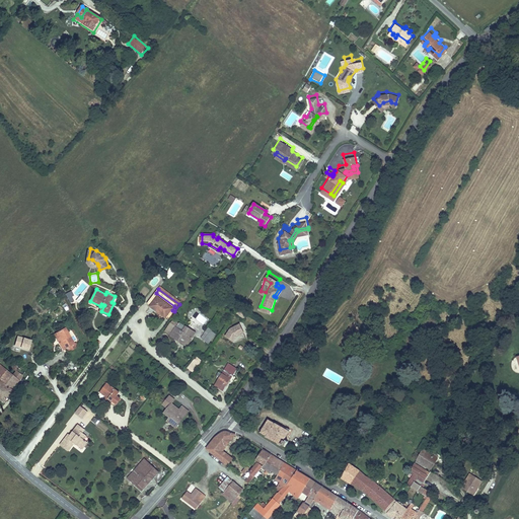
[(167,317),(172,310),(174,306),(156,293),(148,304),(151,306),(156,309),(154,311),(157,313),(158,311),(167,317)]
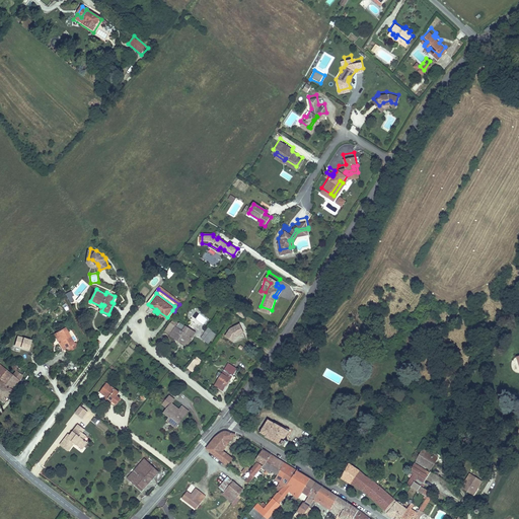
[(247,311),(239,306),(236,310),(244,315),(247,311)]
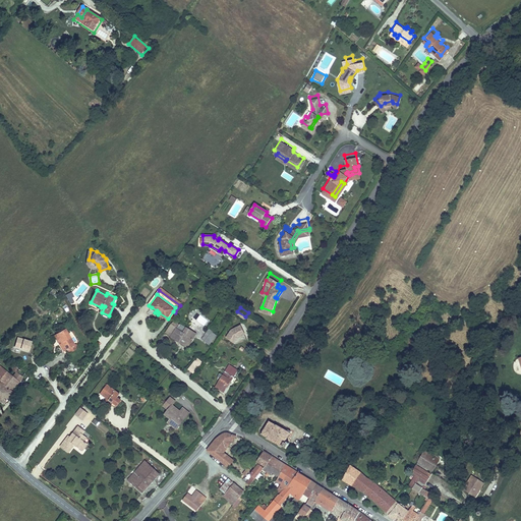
[(175,319),(166,332),(187,346),(193,336),(192,336),(194,331),(187,326),(184,330),(178,326),(180,322),(175,319)]
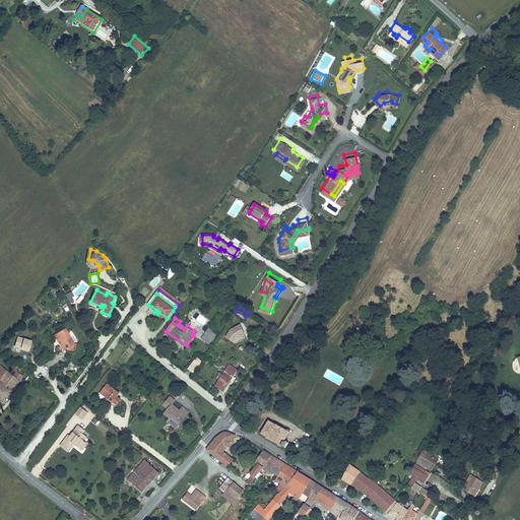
[(224,333),(231,343),(245,335),(240,325),(224,333)]
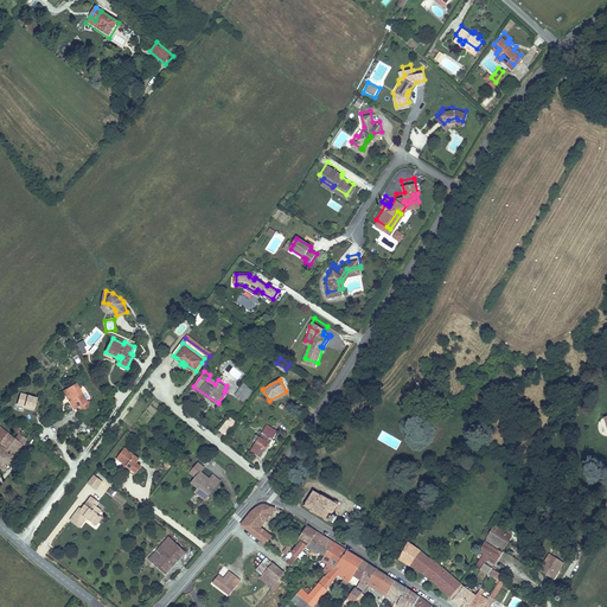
[(319,389),(313,385),(312,383),(310,381),(305,382),(302,385),(304,389),(310,391),(312,389),(317,393),(319,389)]
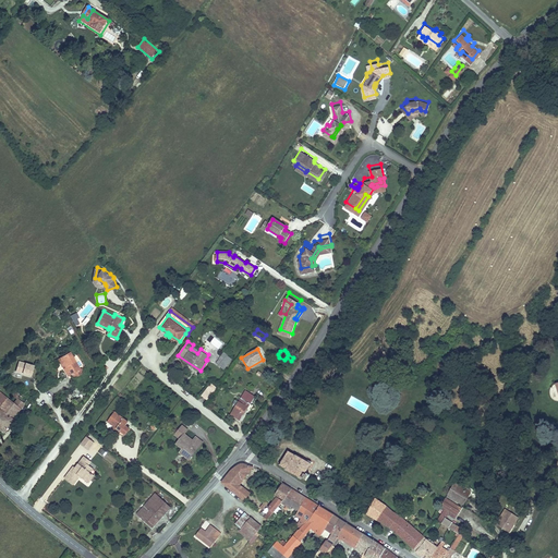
[(86,372),(83,366),(81,368),(71,351),(62,356),(67,362),(68,362),(70,365),(64,368),(69,376),(73,374),(75,377),(86,372)]
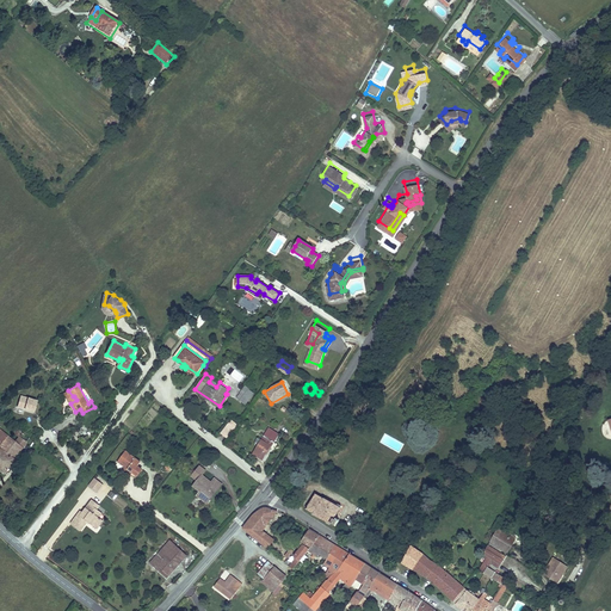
[(245,402),(254,390),(250,388),(246,392),(241,389),(238,394),(242,397),(241,399),(245,402)]
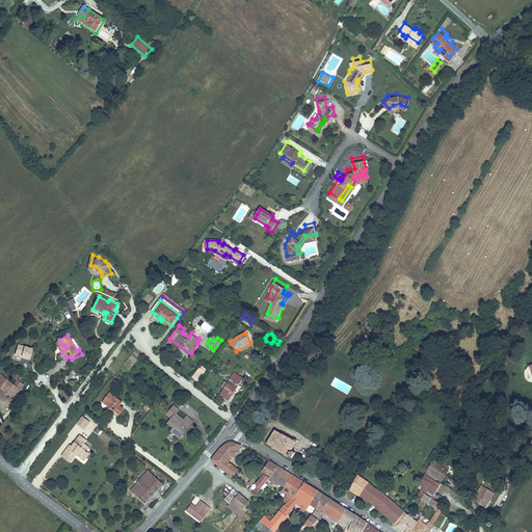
[(63,345),(59,340),(56,342),(61,351),(67,348),(64,345),(63,345)]
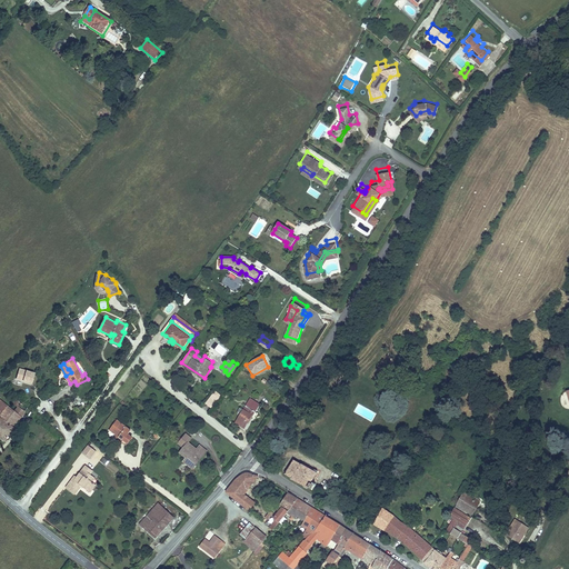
[(15,381),(31,386),(35,373),(18,370),(15,381)]
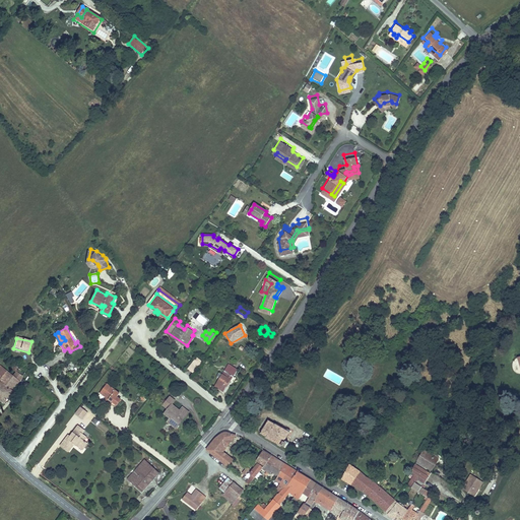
[(193,375),(202,364),(197,359),(187,370),(193,375)]
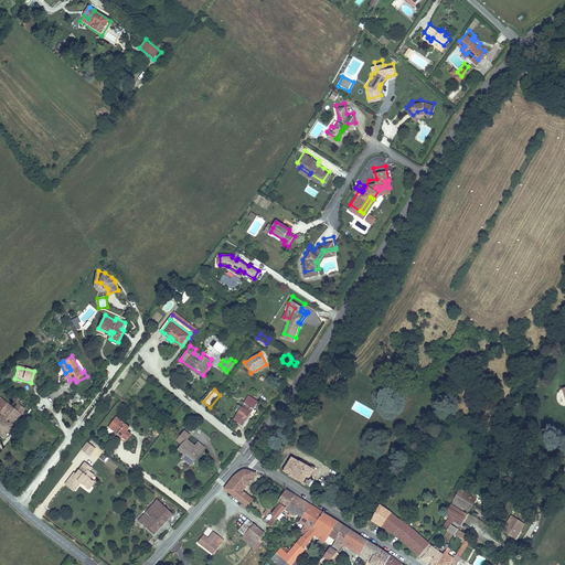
[(248,392),(233,415),(242,422),(246,414),(247,415),(258,398),(248,392)]
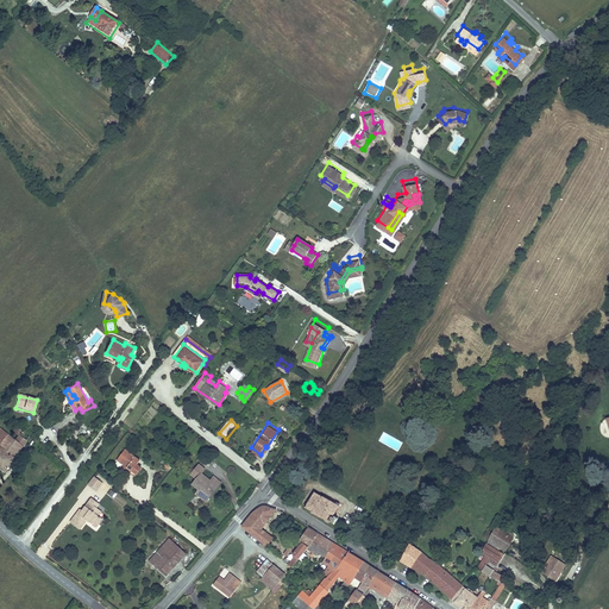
[(0,433),(6,438),(10,433),(0,425),(0,433)]
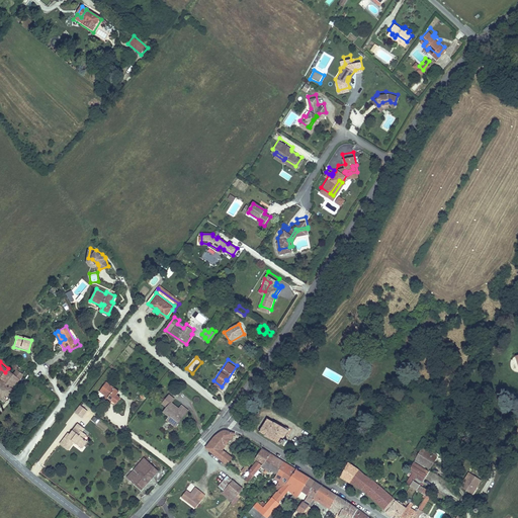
[(27,370),(16,362),(12,368),(9,366),(8,368),(21,378),(27,370)]
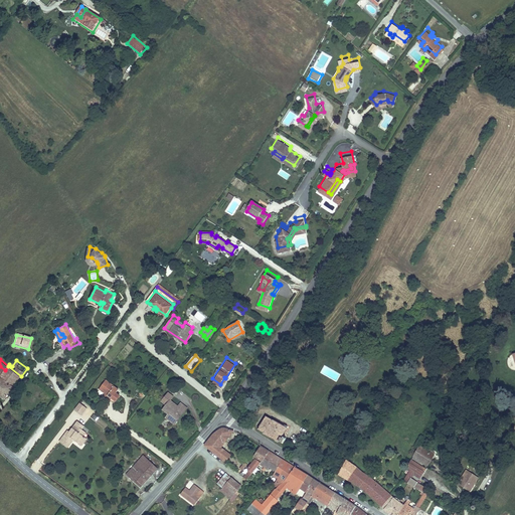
[(18,380),(5,370),(0,366),(0,376),(0,392),(6,397),(18,380)]
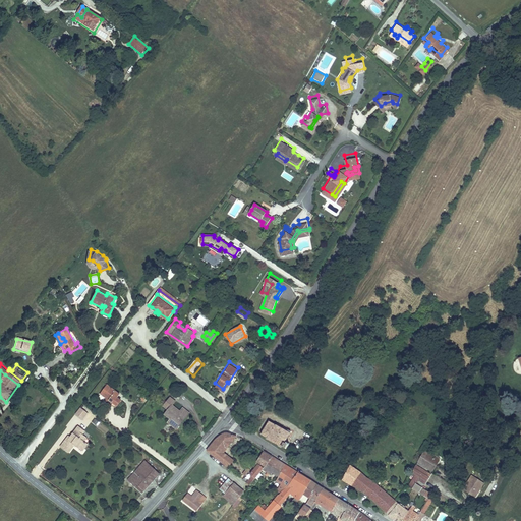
[(21,381),(8,370),(5,374),(18,385),(21,381)]
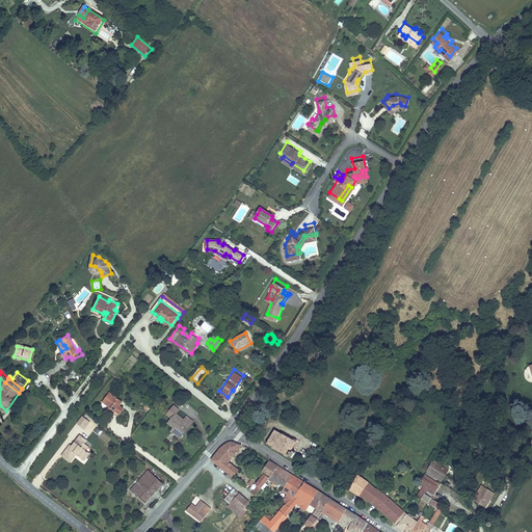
[(116,410),(115,413),(118,416),(125,407),(122,405),(124,401),(110,392),(104,401),(110,406),(116,410)]
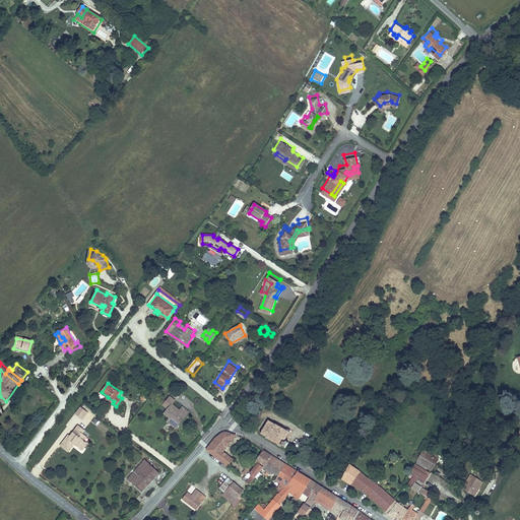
[(165,404),(170,408),(173,403),(176,399),(171,396),(165,404)]
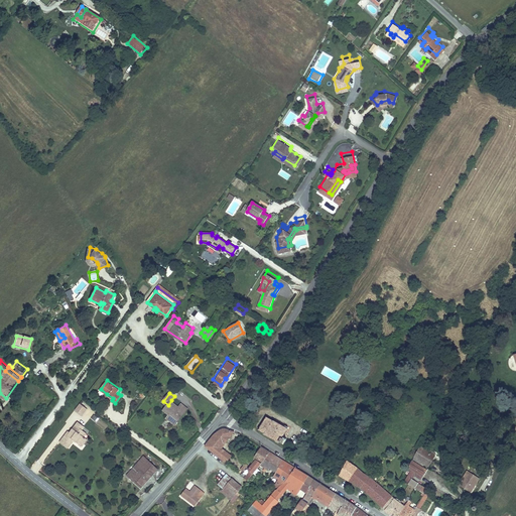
[(171,414),(179,420),(186,411),(180,407),(171,400),(168,405),(165,409),(171,414)]
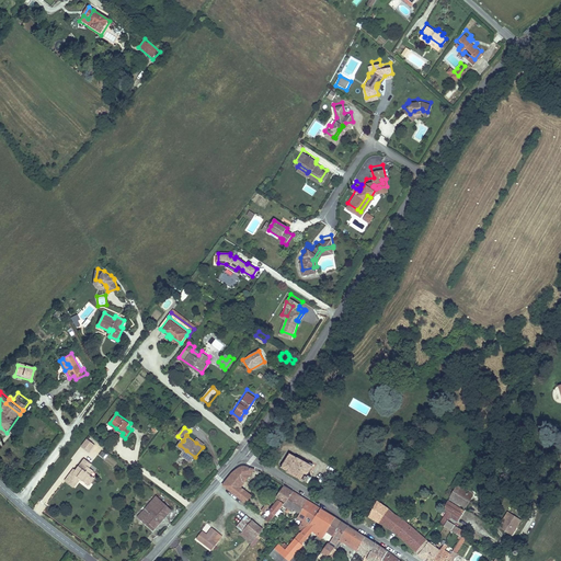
[(196,443),(203,447),(205,444),(199,438),(196,443)]
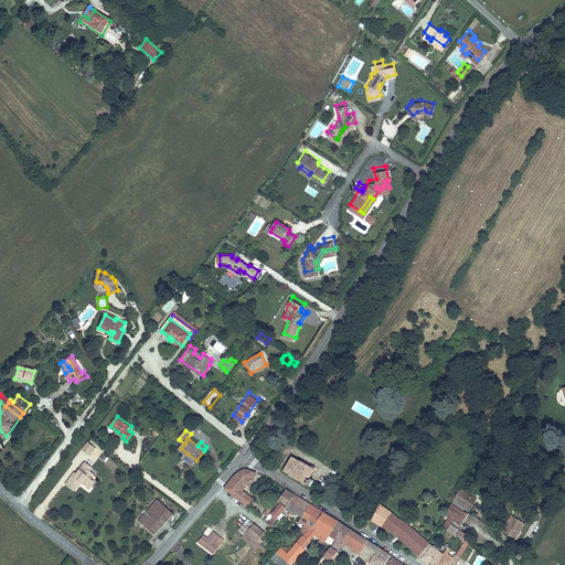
[(91,456),(95,448),(86,443),(81,450),(91,456)]
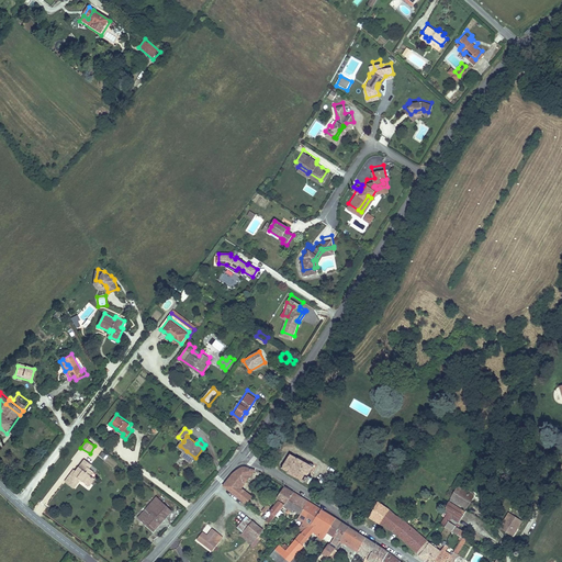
[(183,454),(193,461),(195,458),(187,451),(183,454)]
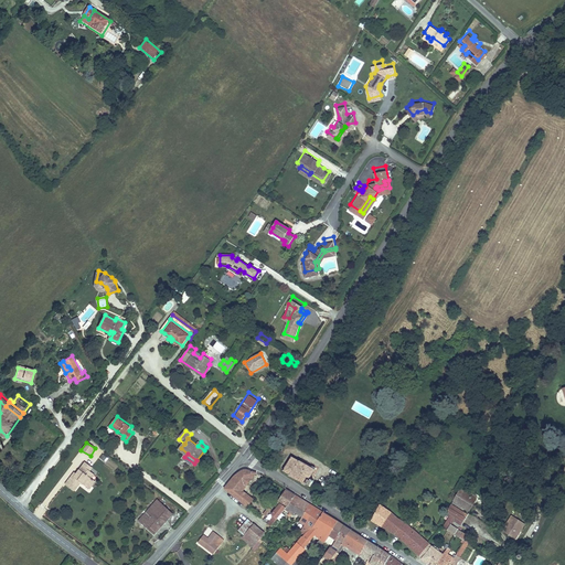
[(294,456),(285,468),(306,480),(312,483),(315,479),(311,476),(317,467),(295,454),(294,456)]
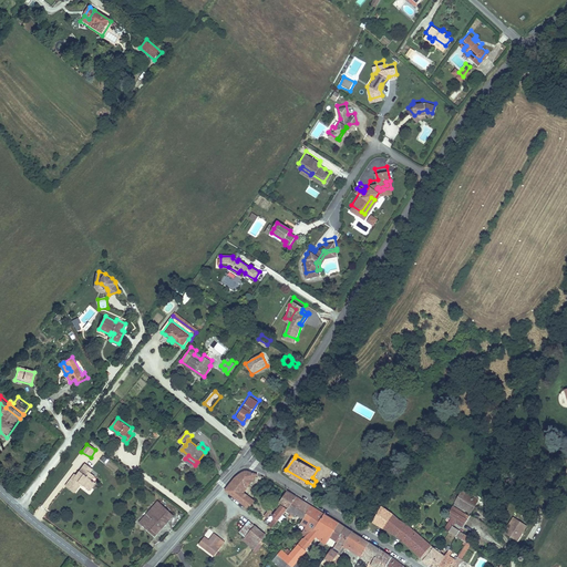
[(68,484),(76,491),(83,482),(91,488),(96,482),(93,478),(89,475),(91,471),(84,465),(78,474),(76,476),(74,475),(68,484)]
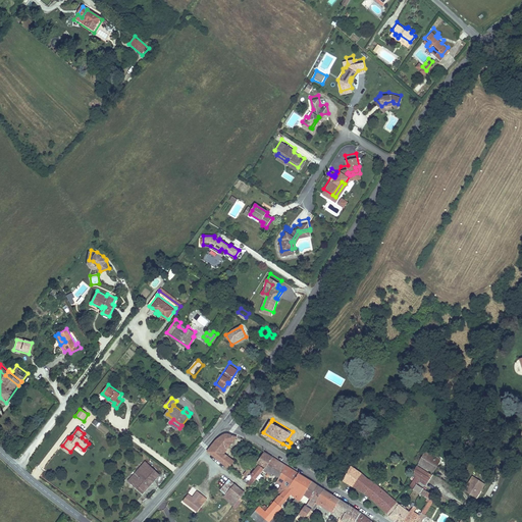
[(210,449),(209,450),(225,463),(230,455),(226,452),(239,434),(238,434),(232,432),(229,432),(224,433),(220,435),(210,449)]
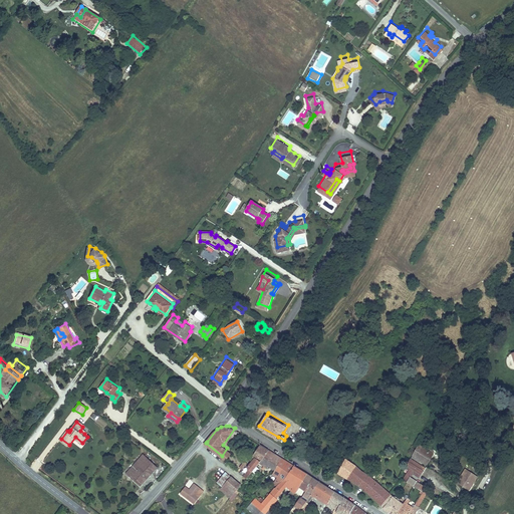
[(436,452),(421,443),(415,453),(430,462),(436,452)]
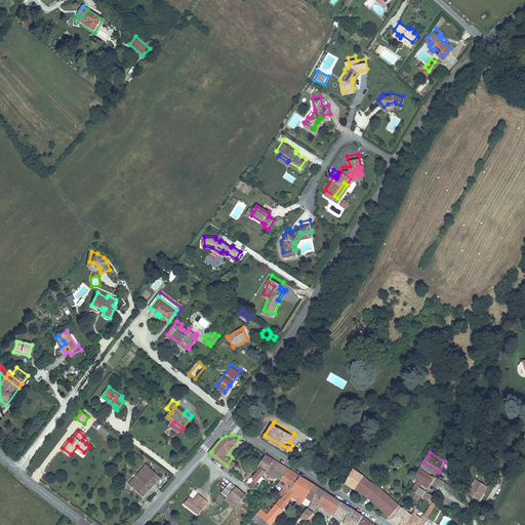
[(258,481),(268,471),(272,466),(277,458),(268,453),(259,465),(263,467),(254,477),(256,478),(250,485),(253,487),(258,481)]
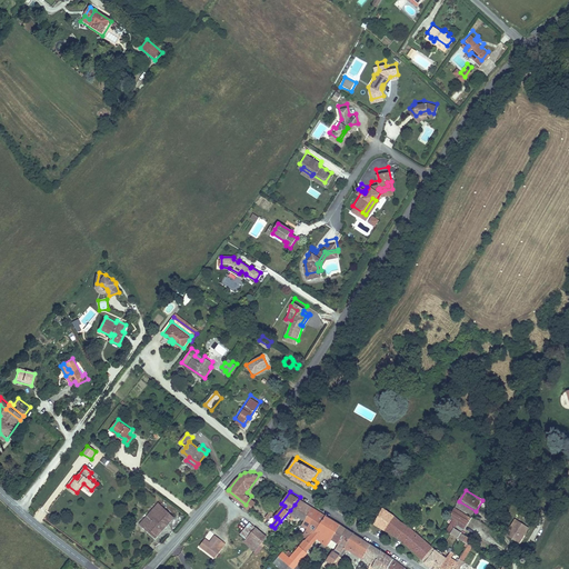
[(251,496),(246,505),(251,509),(257,501),(251,496)]
